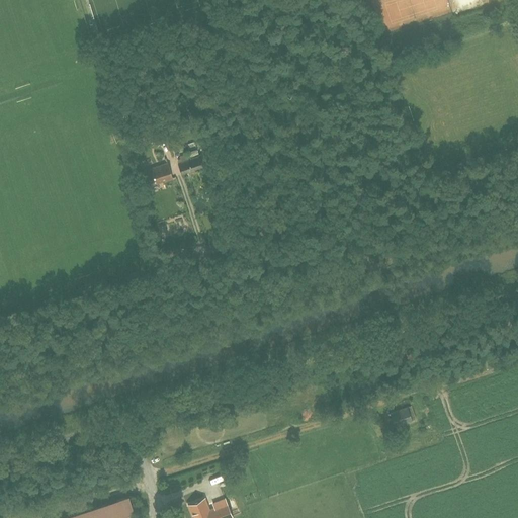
[(199,152),(175,161),(182,179),(206,170),(199,152)]
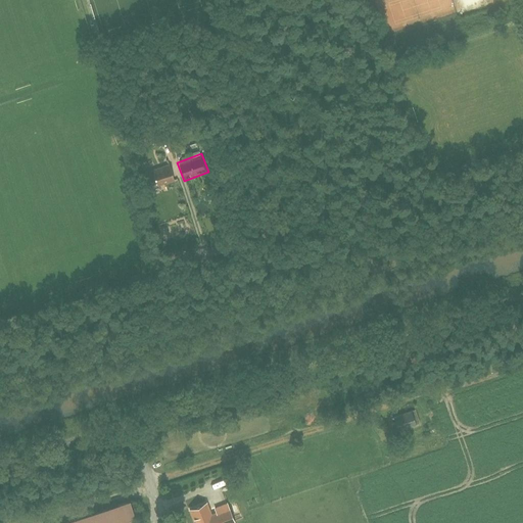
[(176,179),(169,161),(145,170),(152,188),(176,179)]
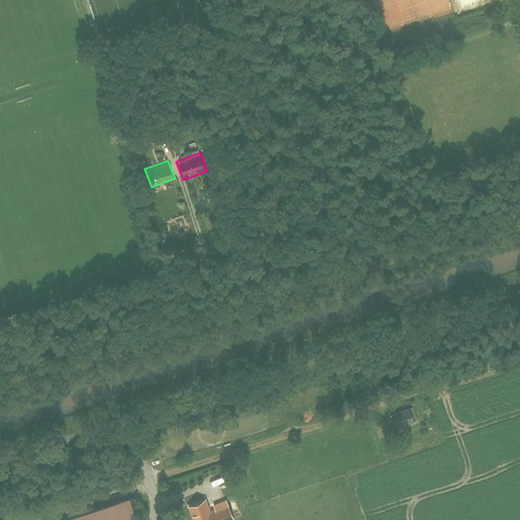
[(393,414),(396,427),(418,420),(415,408),(393,414)]
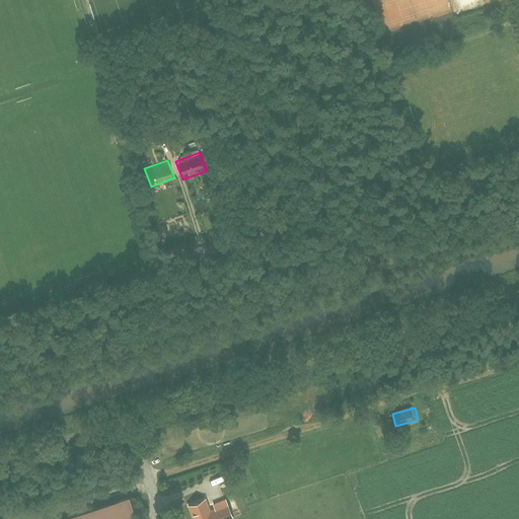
[(142,518),(137,497),(58,518),(142,518)]
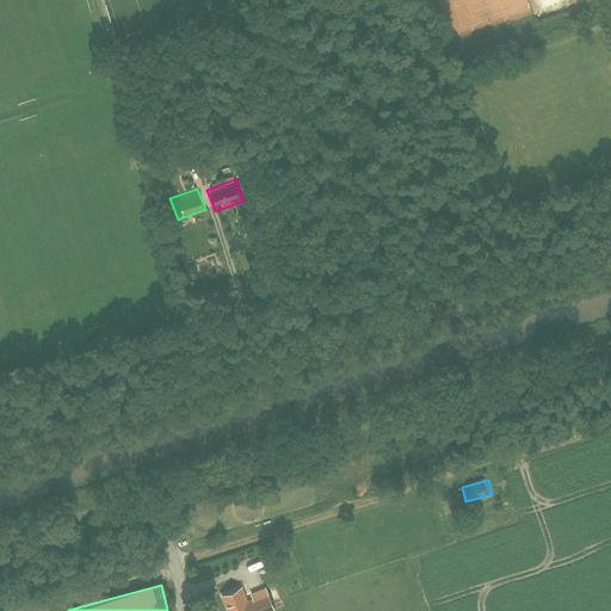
[(247,586),(223,594),(228,610),(271,610),(279,609),(272,585),(251,593),(247,586)]
